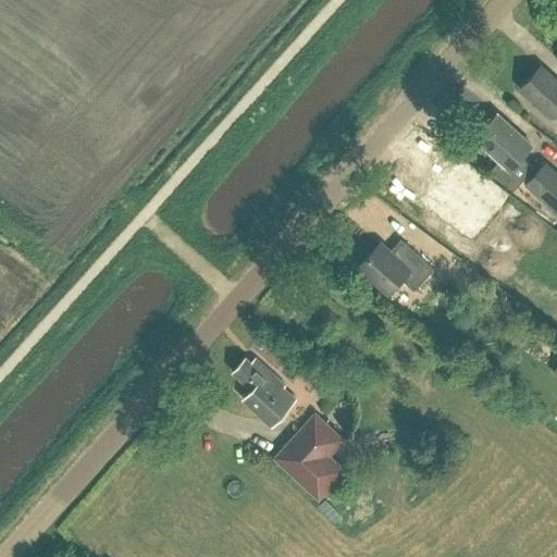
[(556,78),(541,64),(521,87),(554,116),(556,113),(556,78)]
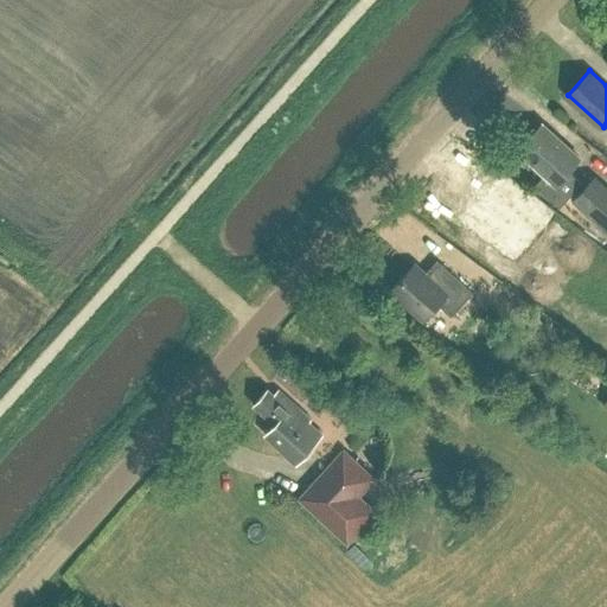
[(560,206),(581,181),(568,170),(579,157),(542,123),(518,149),(544,174),(535,184),(560,206)]
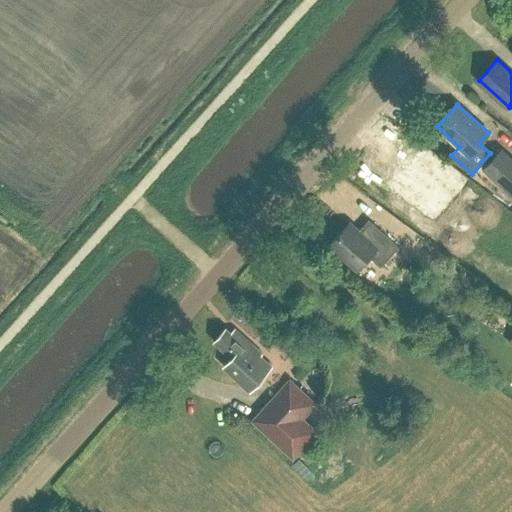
[(511,157),(502,148),(483,169),(511,195),(511,157)]
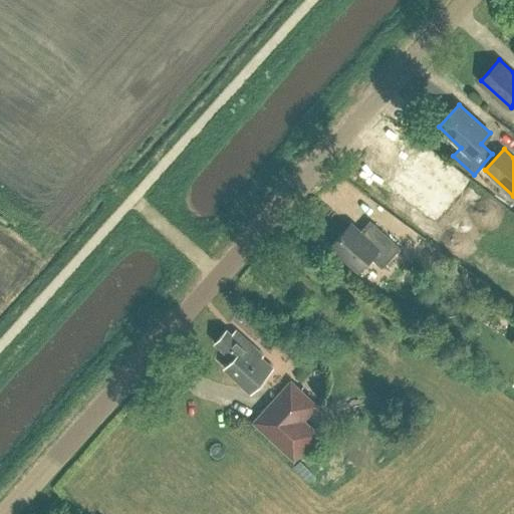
[(452,167),(441,179),(416,156),(394,182),(431,215),(453,191),(458,195),(470,183),(452,167)]
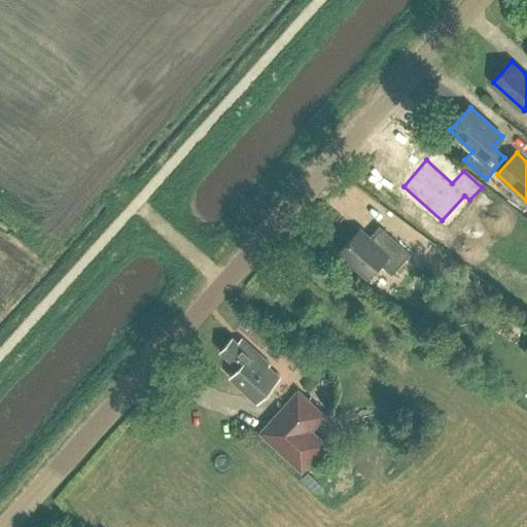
[(378,244),(359,227),(339,251),(366,277),(380,262),(391,274),(410,253),(388,233),(378,244)]
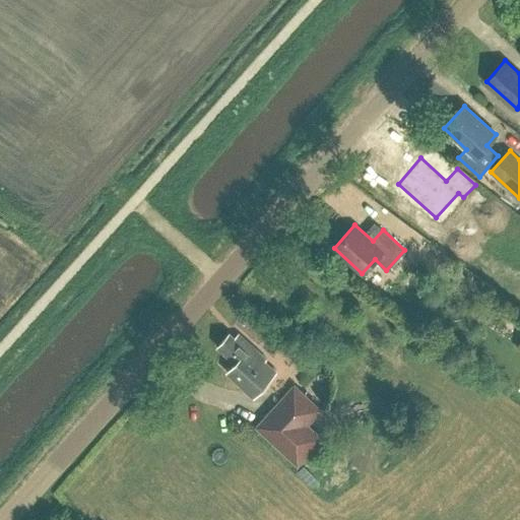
[(235,337),(230,332),(217,345),(236,362),(228,371),(253,395),(275,370),(264,361),(266,359),(239,333),(235,337)]
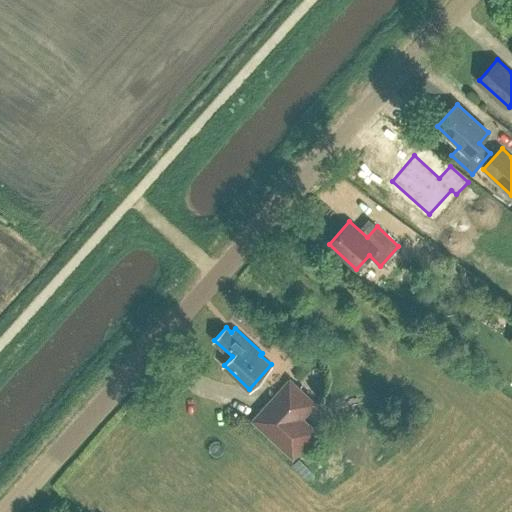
[(293,457),(318,430),(303,416),(316,402),(290,377),(252,419),(293,457)]
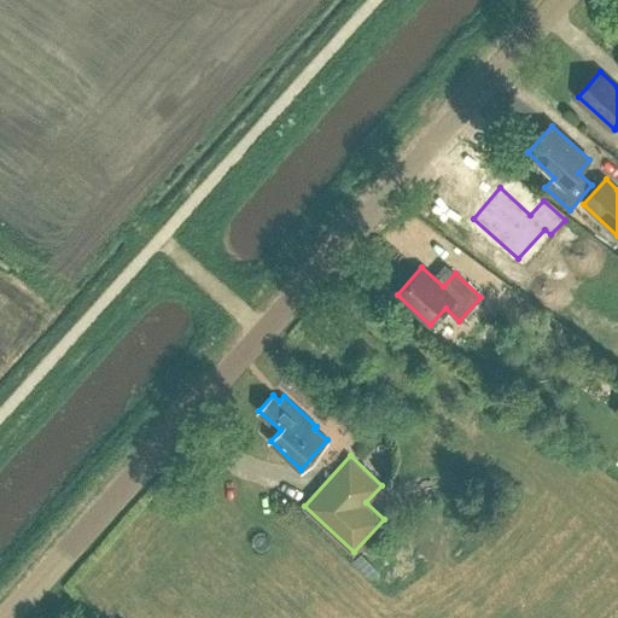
All buildings are outlined.
